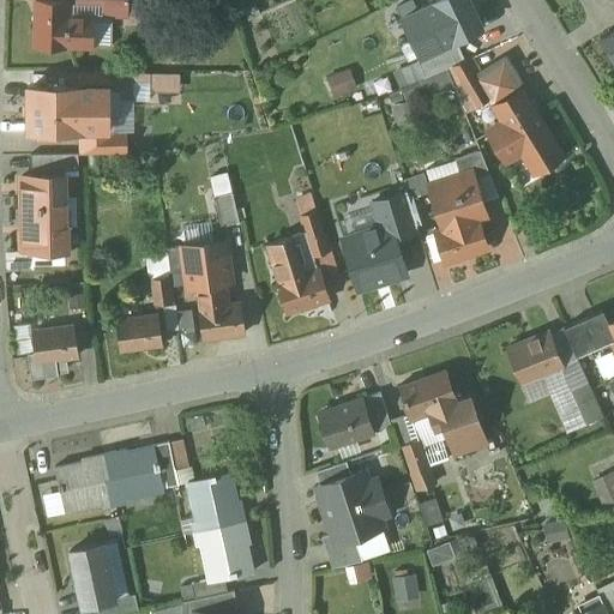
[(127,0),(103,0),(103,6),(102,6),(102,17),(127,17),(127,0)]
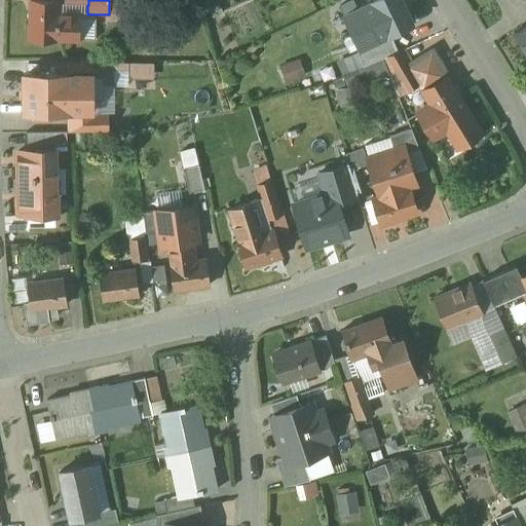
[(401,0),(376,0),(373,1),(374,2),(346,15),(354,34),(360,31),(366,45),(388,34),(389,35),(412,24),(401,0)]
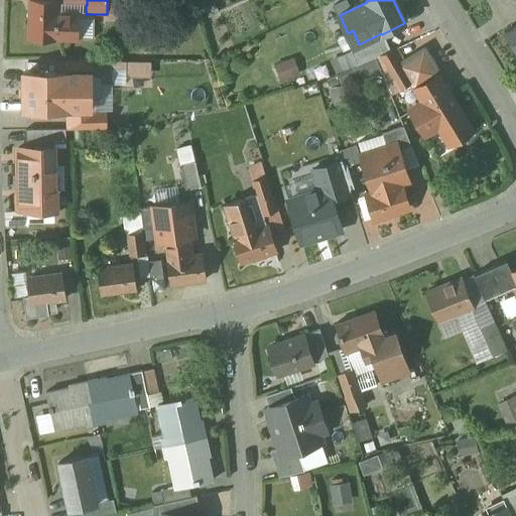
[(56,3),(29,2),(29,38),(55,39),(55,38),(77,39),(77,16),(55,15),(56,3)]
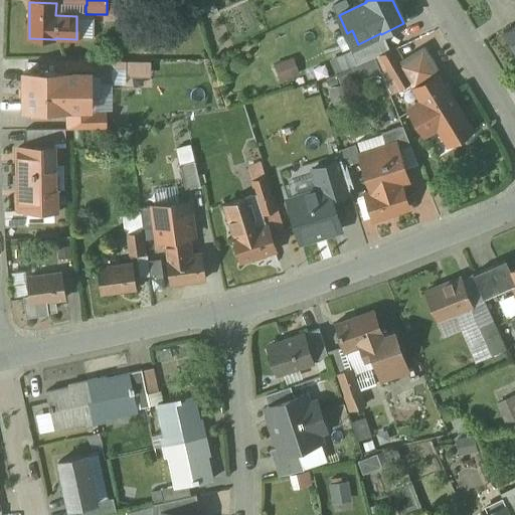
[(514,25),(503,33),(514,51),(514,25)]
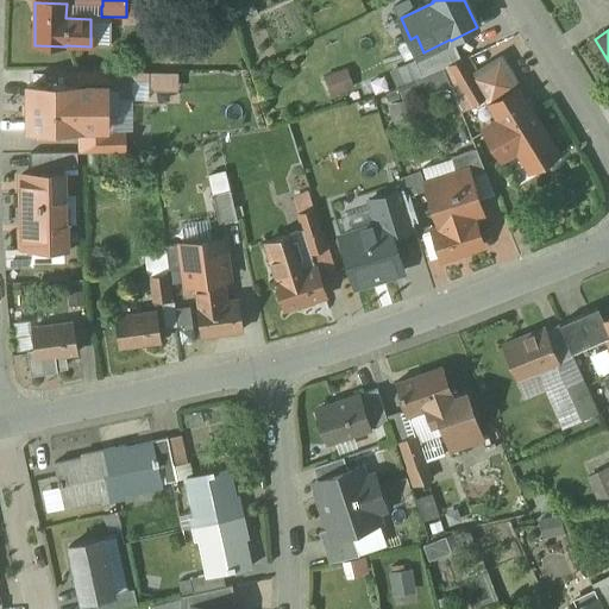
[(454,44),(414,62),(421,79),(444,68),(462,61),(454,44)]
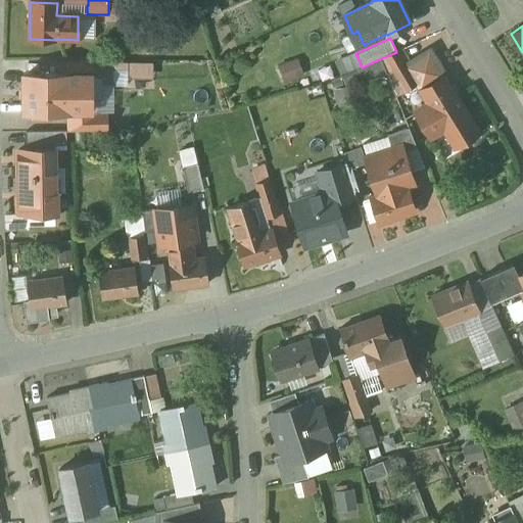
[(405,92),(392,72),(406,63),(407,66),(413,63),(403,49),(396,52),(381,58),(396,96),(405,92)]
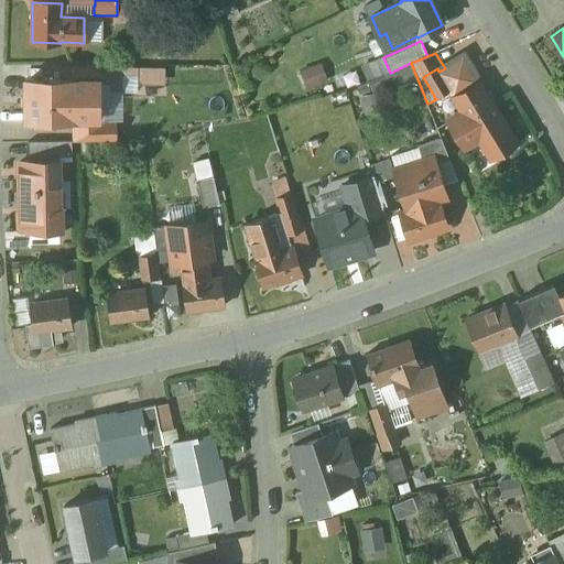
[(468,64),(464,56),(445,68),(438,72),(437,68),(423,77),(436,99),(441,96),(443,99),(447,100),(453,97),(454,98),(479,83),(475,75),(478,74),(472,63),(468,64)]
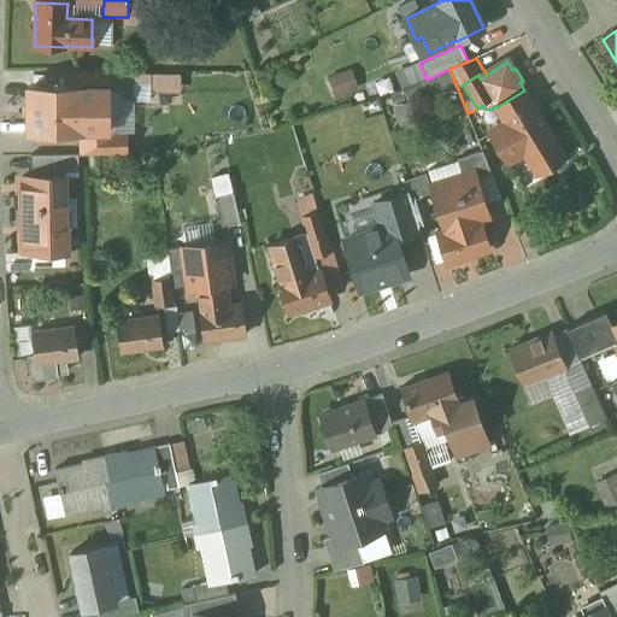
[(331,76),(336,97),(360,90),(356,70),(331,76)]
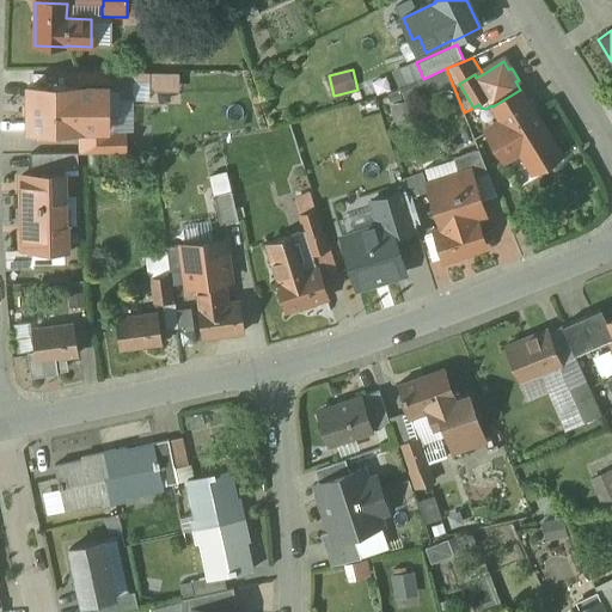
[(112,73),(73,73),(73,89),(72,90),(105,91),(111,91),(112,91),(112,81),(112,73)]
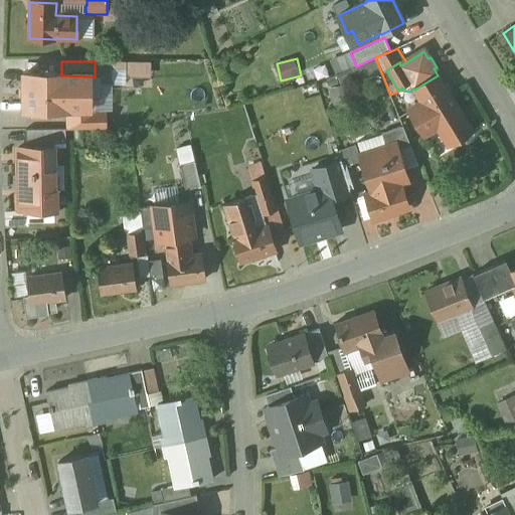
[(112,68),(95,68),(95,76),(94,76),(94,81),(112,82),(112,68)]
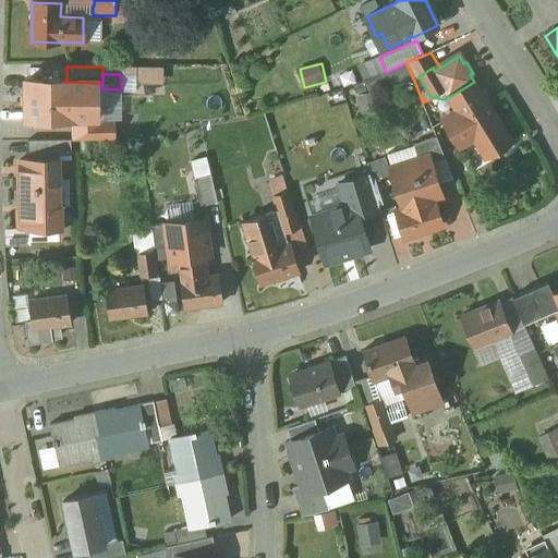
[(96,83),(65,82),(67,81),(26,80),(26,119),(32,119),(35,128),(52,128),(56,119),(100,119),(100,107),(96,107),(96,83)]
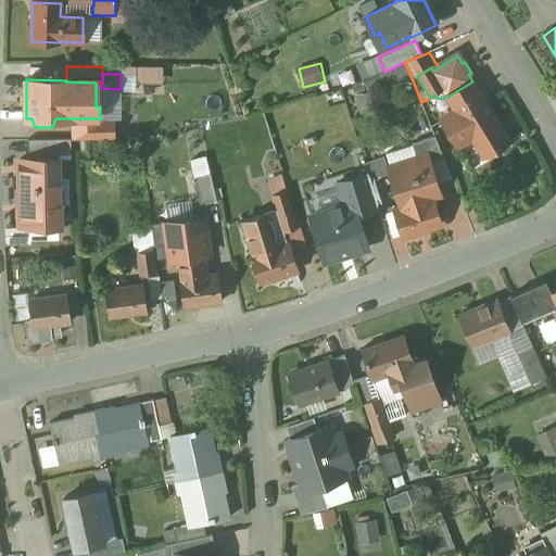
[(509,142),(472,81),(447,97),(455,111),(442,119),(458,148),(472,139),(484,158),(509,142)]
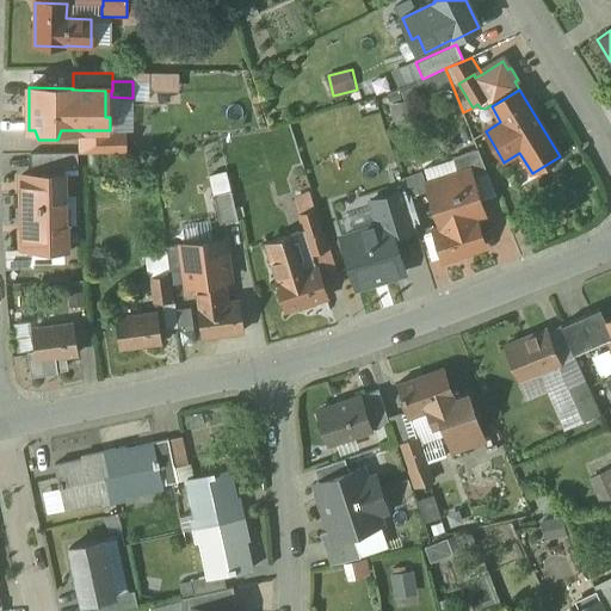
[(124,135),(81,135),(81,153),(124,152),(124,135)]
